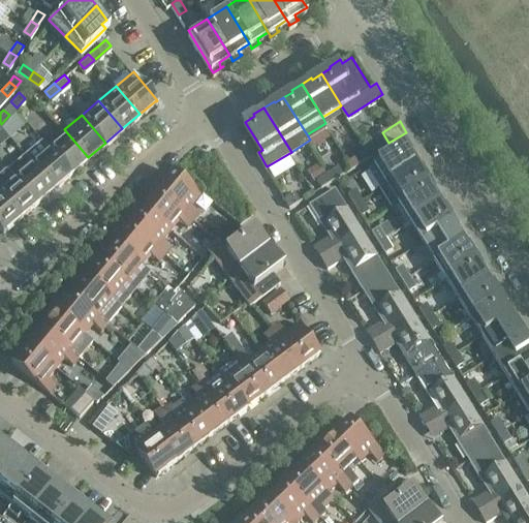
[(88,157),(64,129),(48,144),(71,172),(88,157)]
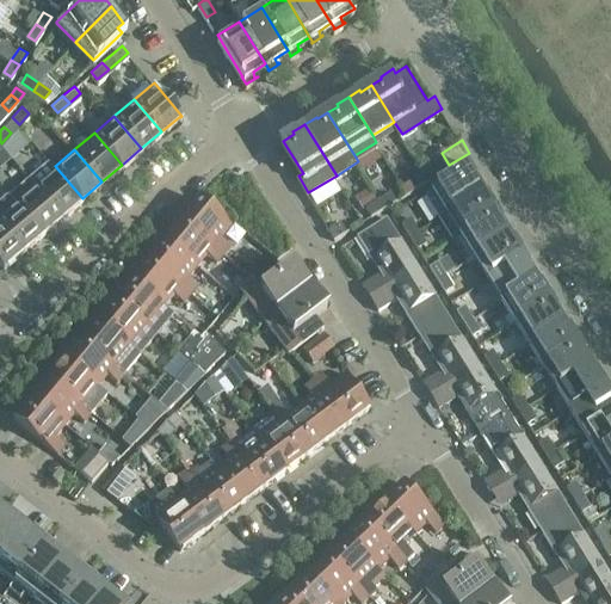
[(47,158),(28,173),(35,183),(62,215),(82,198),(55,166),(47,158)]
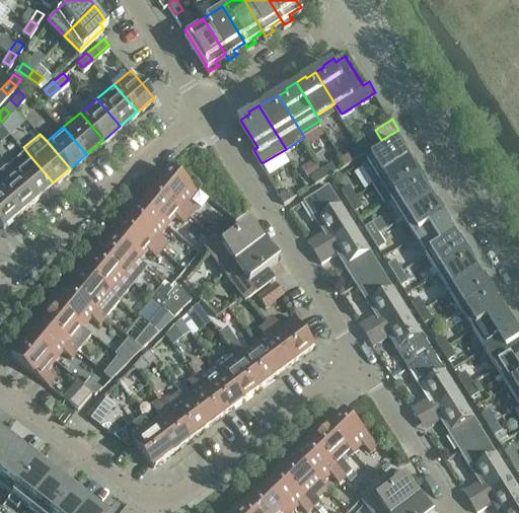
[(364,151),(375,144),(370,136),(360,143),(364,151)]
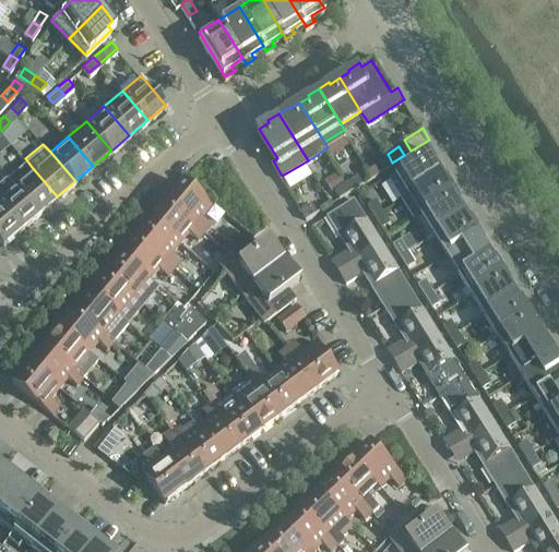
[(403,195),(445,169),(439,158),(437,159),(430,148),(390,175),(403,195)]
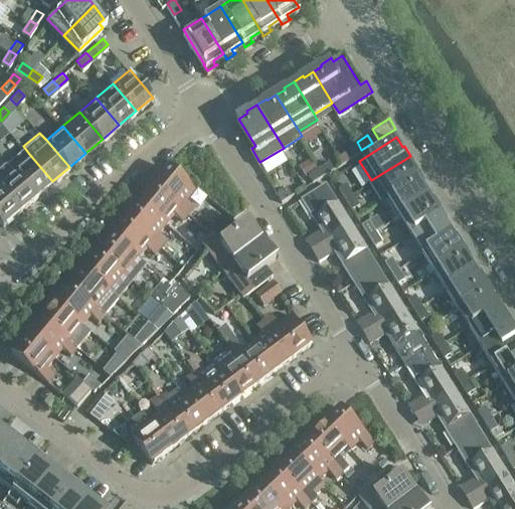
[(351,156),(361,150),(357,142),(346,149),(351,156)]
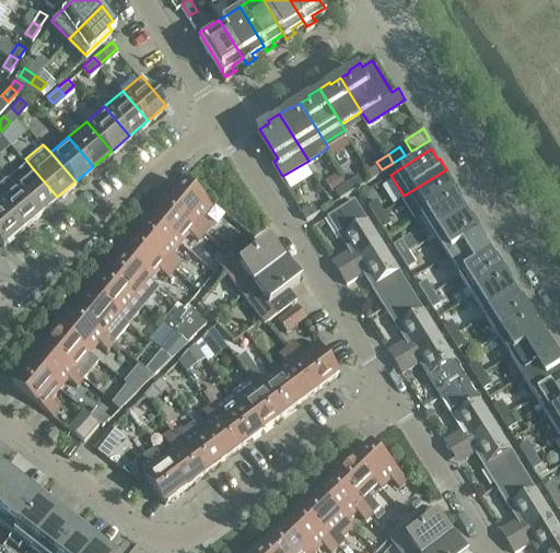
[(7,174),(39,212),(57,197),(32,167),(25,159),(7,174)]
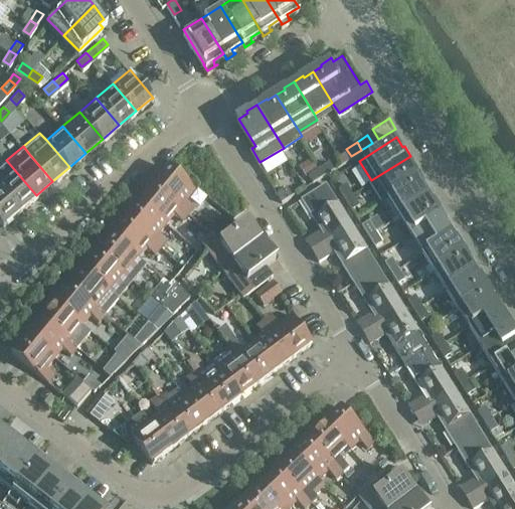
[(312,154),(300,162),(306,173),(319,165),(312,154)]
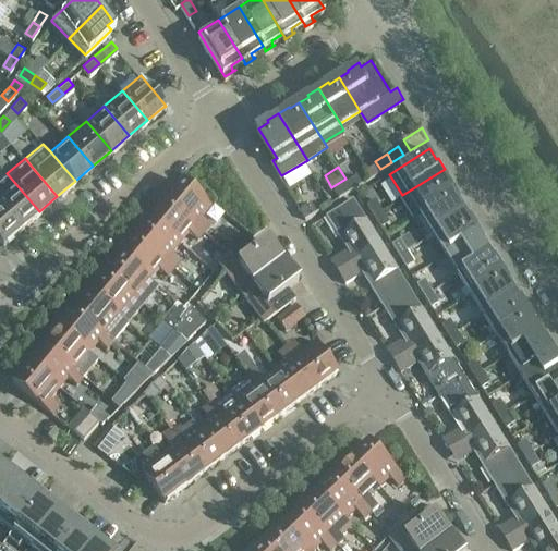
[(402,195),(415,215),(455,190),(449,180),(451,179),(445,169),(402,195)]
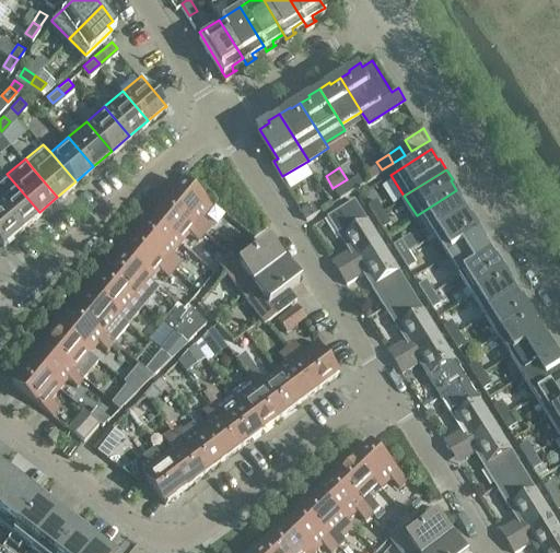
[(353,187),(364,180),(360,172),(348,179),(353,187)]
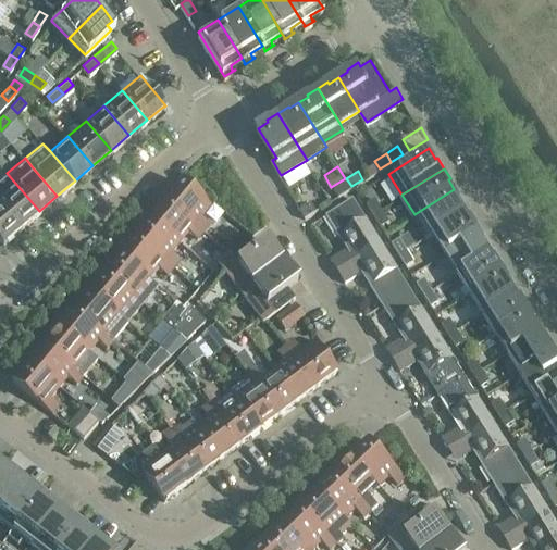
[(0,201),(21,226),(39,211),(7,173),(0,178),(0,201)]
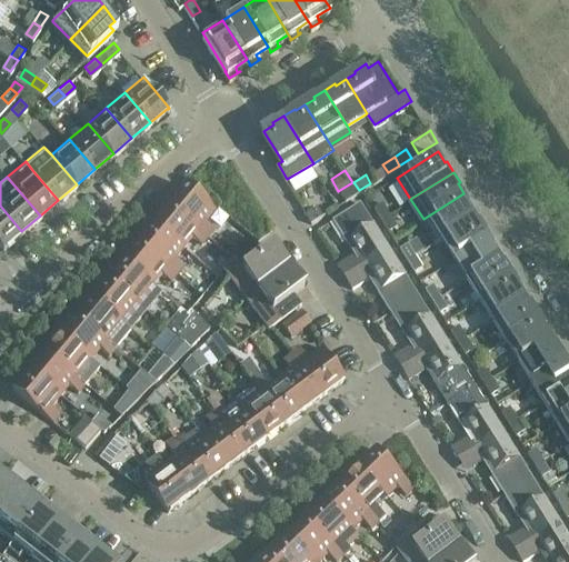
[(168,200),(208,232),(215,224),(206,217),(215,206),(185,180),(168,200)]
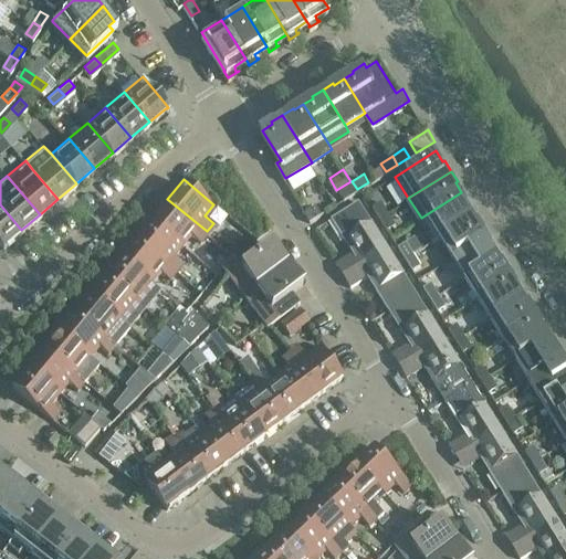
[(345,197),(357,189),(352,181),(339,189),(345,197)]
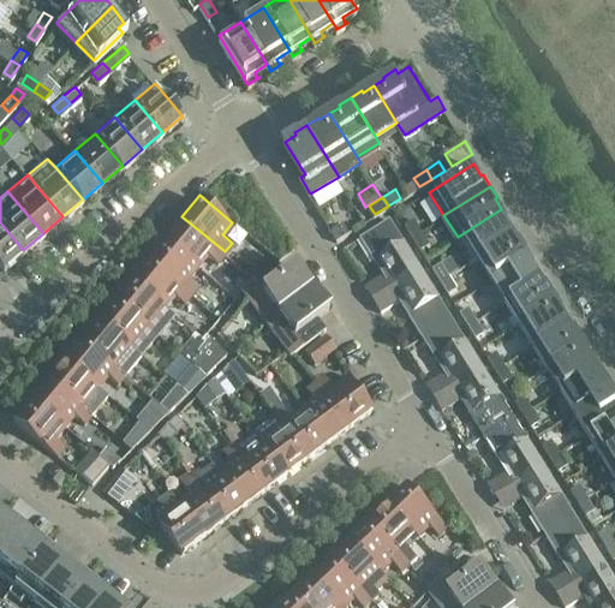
[(501,209),(458,237),(471,258),(478,255),(518,230),(511,218),(508,220),(501,209)]
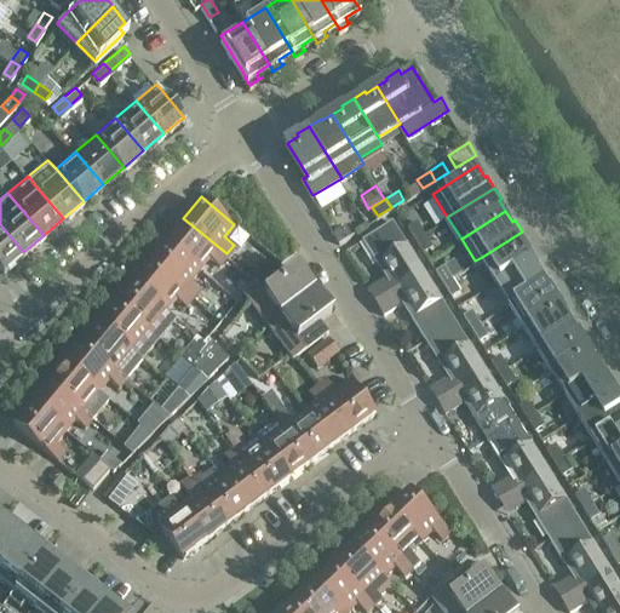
[(409,223),(417,235),(426,230),(418,217),(409,223)]
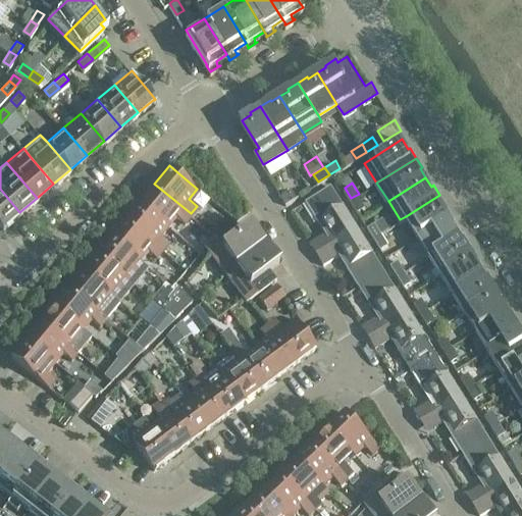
[(168,223),(175,215),(176,214),(185,221),(191,213),(154,184),(140,200),(168,223)]
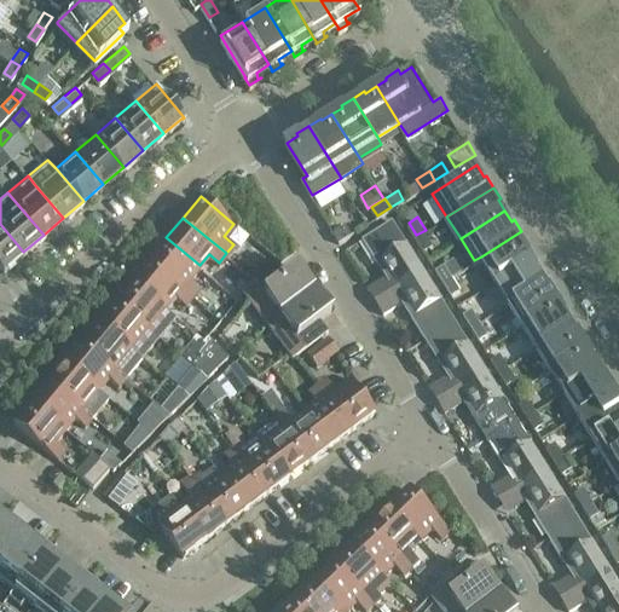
[(376,298),(426,267),(417,255),(393,218),(363,236),(379,260),(383,258),(392,271),(369,286),(376,298)]
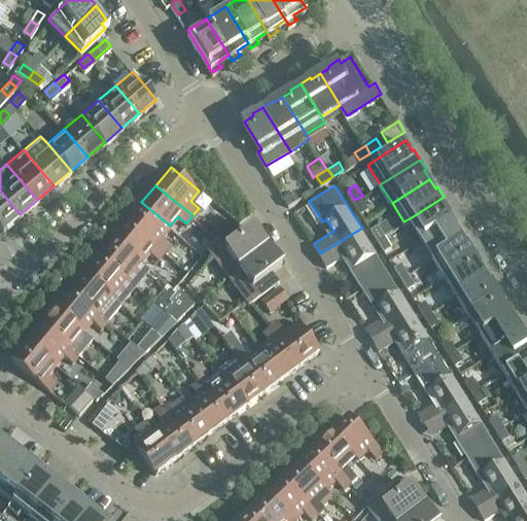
[(284,196),(289,203),(301,197),(295,188),(284,196)]
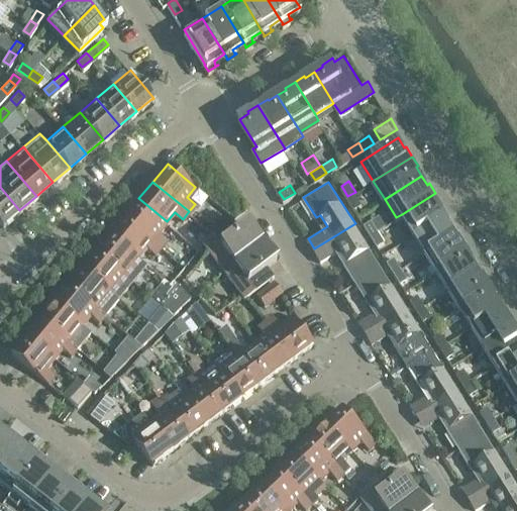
[(3,224),(16,213),(19,210),(0,187),(0,221),(3,225),(4,224),(3,224)]
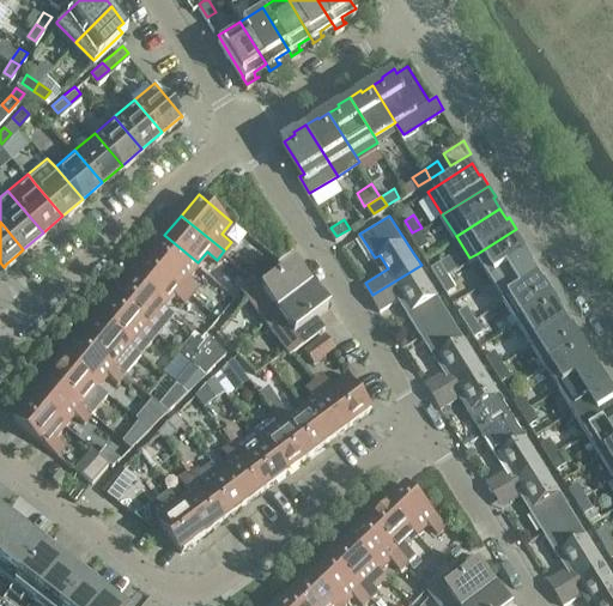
[(412,232),(420,246),(430,240),(422,228),(412,232)]
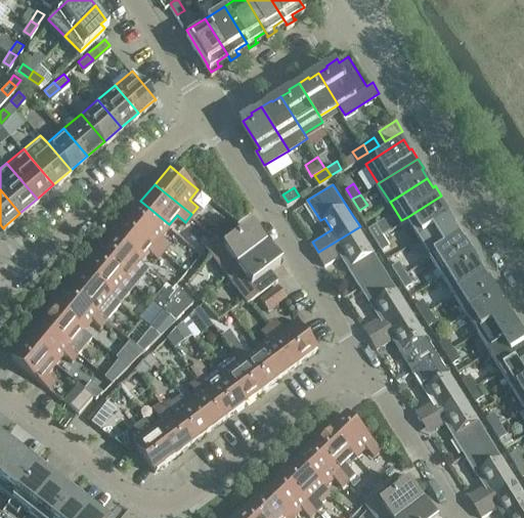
[(441,196),(407,217),(420,235),(450,216),(445,207),(447,206),(441,196)]
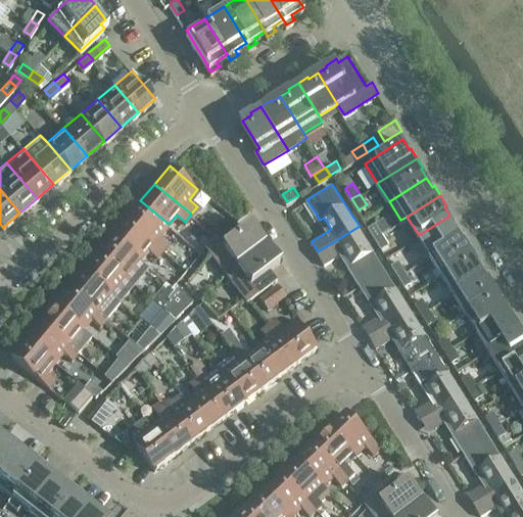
[(140,200),(127,218),(162,248),(169,240),(160,234),(169,224),(140,200)]
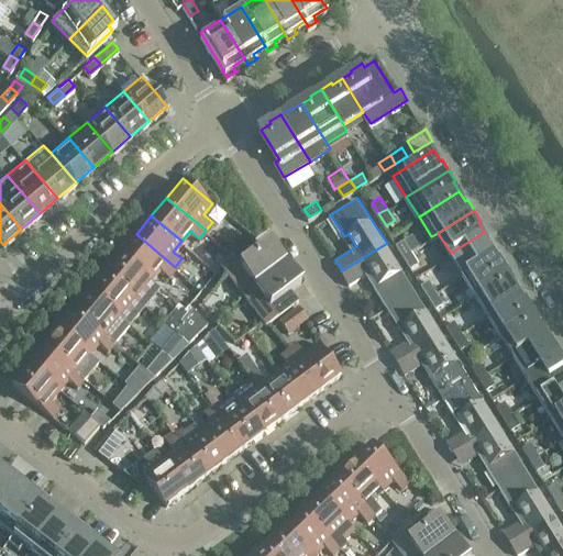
[(451,253),(463,273),(499,251),(492,240),(490,241),(484,232),(451,253)]
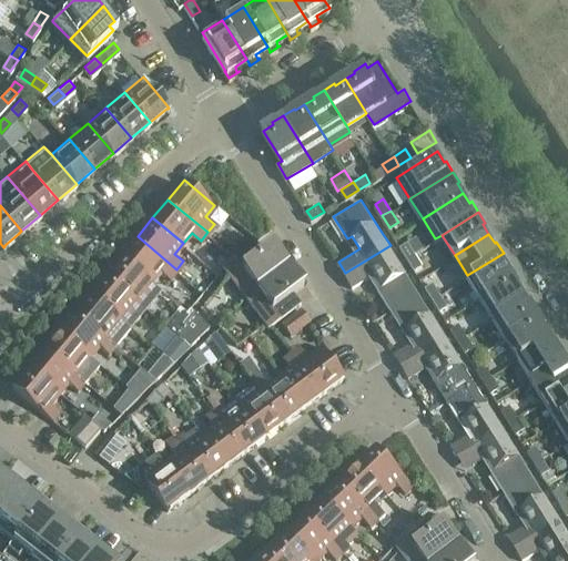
[(138,236),(122,255),(152,281),(161,269),(170,277),(176,269),(138,236)]
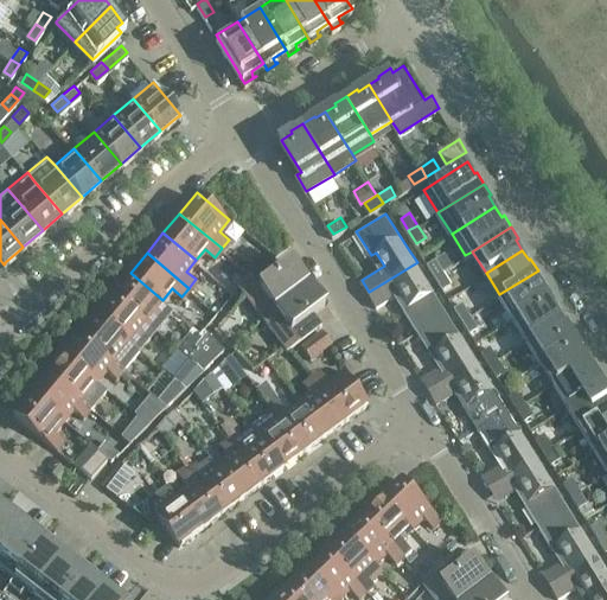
[(263,314),(308,280),(292,257),(281,267),(272,255),(238,281),(263,314)]
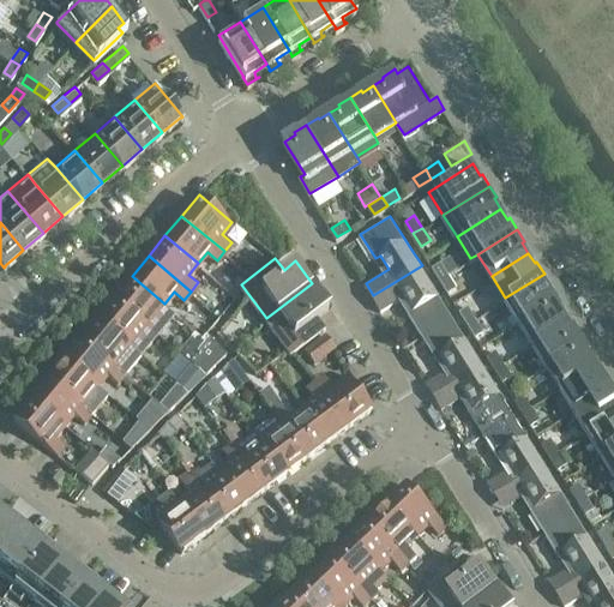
[(440,277),(450,271),(441,259),(433,264),(440,277)]
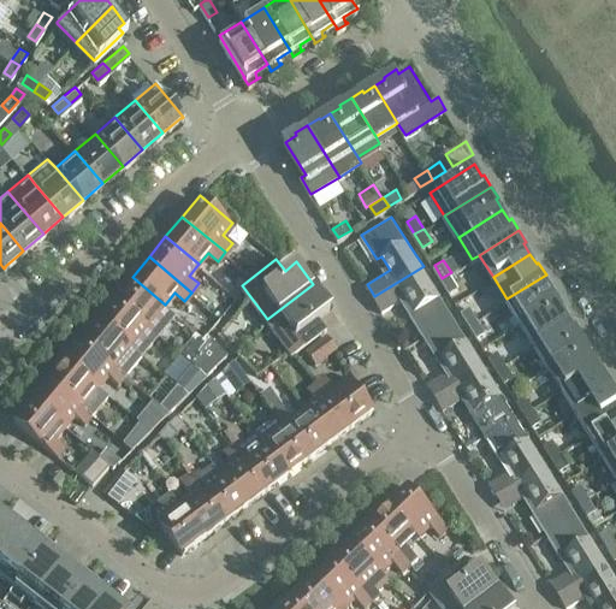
[(424,335),(454,315),(424,266),(374,296),(381,308),(406,294),(414,307),(409,311),(424,335)]
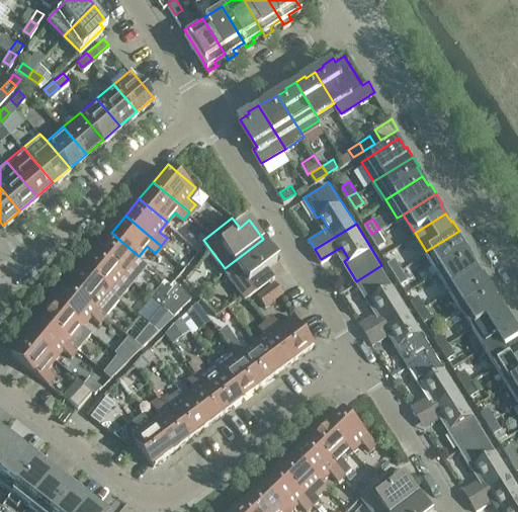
[(385,240),(379,229),(371,234),(378,245),(385,240)]
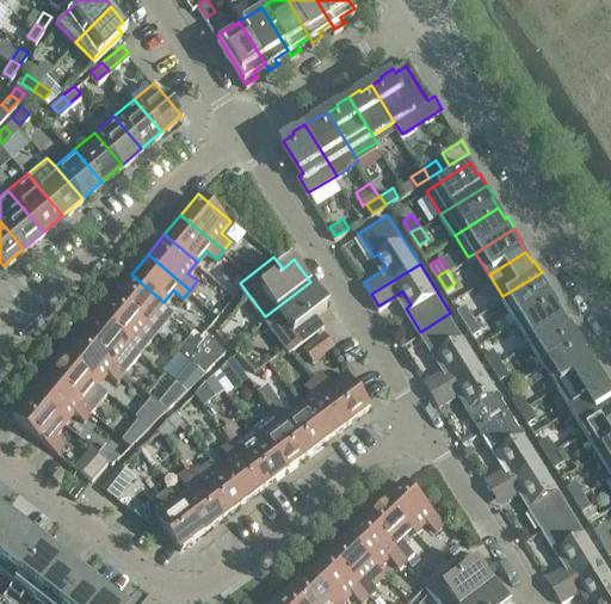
[(517,319),(553,296),(547,285),(549,284),(542,272),(503,296),(517,319)]
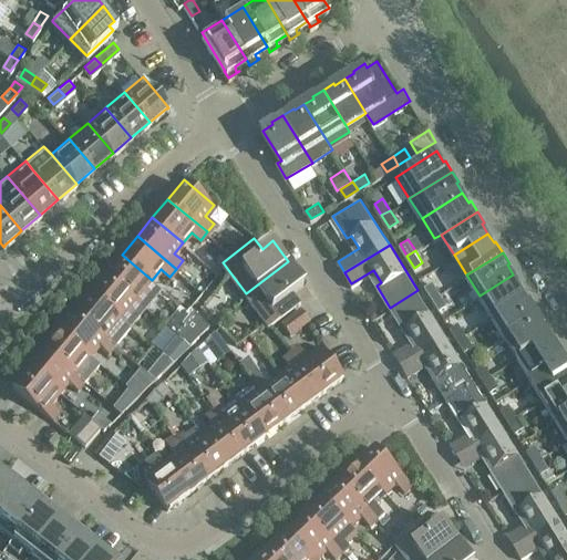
[(122,255),(106,272),(146,306),(153,298),(144,290),(152,280),(122,255)]
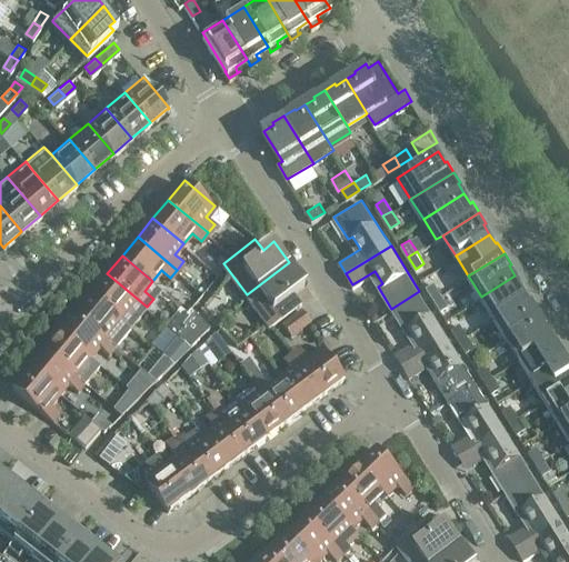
[(301,301),(301,300),(293,290),(305,282),(289,262),(247,294),(270,324),(301,301)]
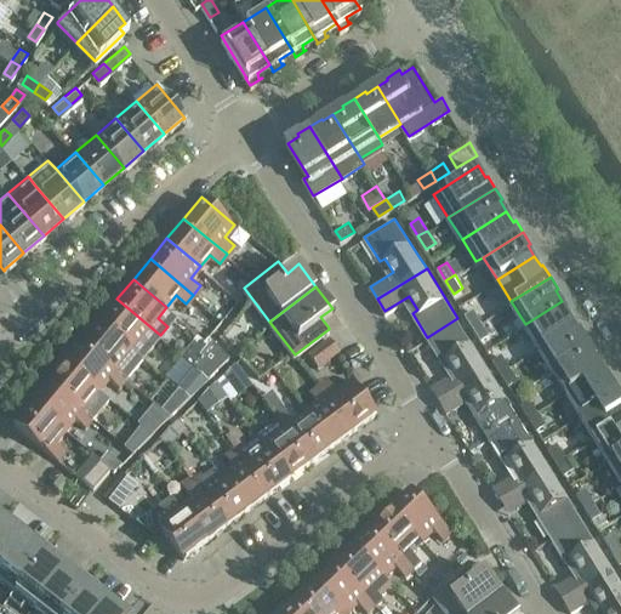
[(117,299),(100,319),(143,356),(153,344),(160,335),(117,299)]
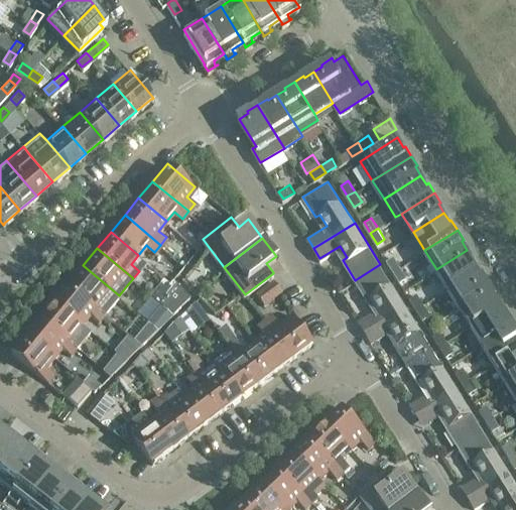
[(436,269),(447,287),(481,267),(475,257),(473,258),(467,250),(436,269)]
